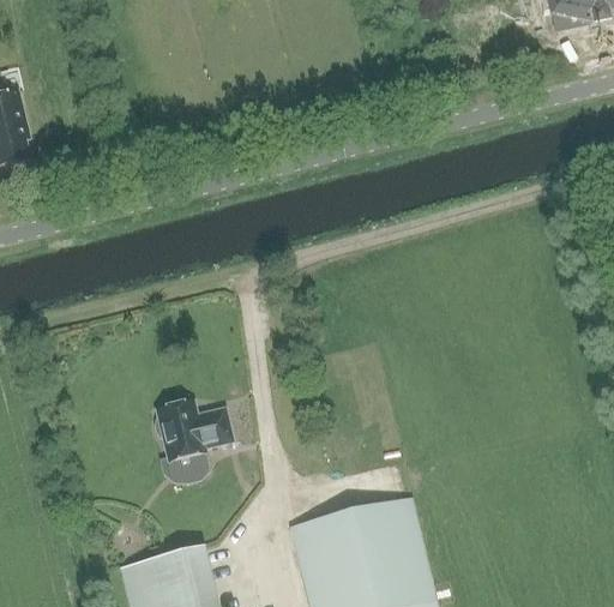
[(548,0),(555,28),(595,18),(596,22),(597,22),(596,19),(607,17),(608,19),(609,18),(608,16),(613,13),(613,0),(548,0)]
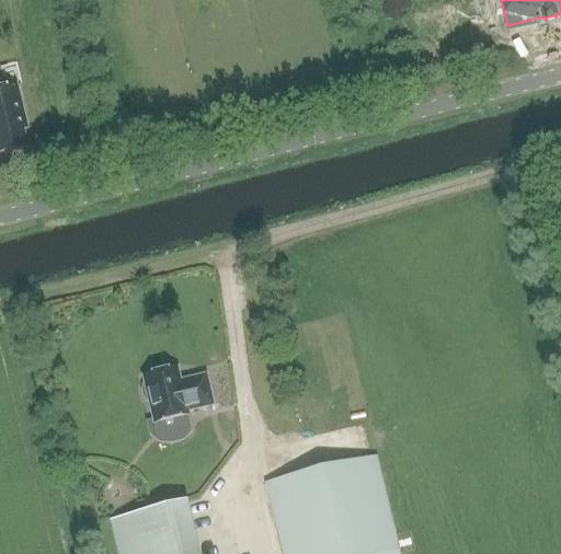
[(0,84),(0,148),(27,142),(23,125),(27,124),(16,80),(0,84)]
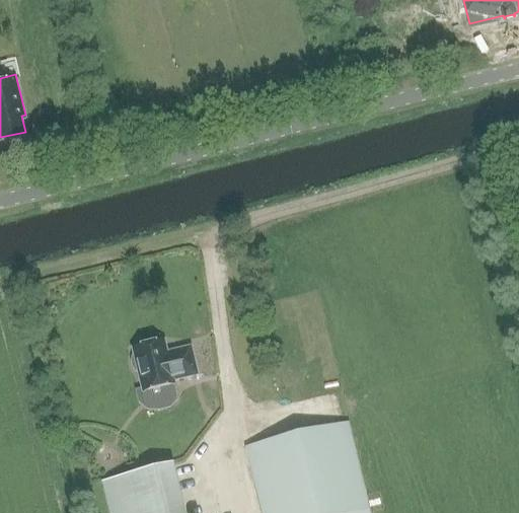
[(132,344),(133,350),(132,354),(132,358),(133,362),(134,365),(138,368),(142,384),(135,386),(138,399),(147,407),(158,407),(169,405),(177,395),(173,380),(172,376),(197,370),(190,343),(166,349),(163,337),(132,344)]
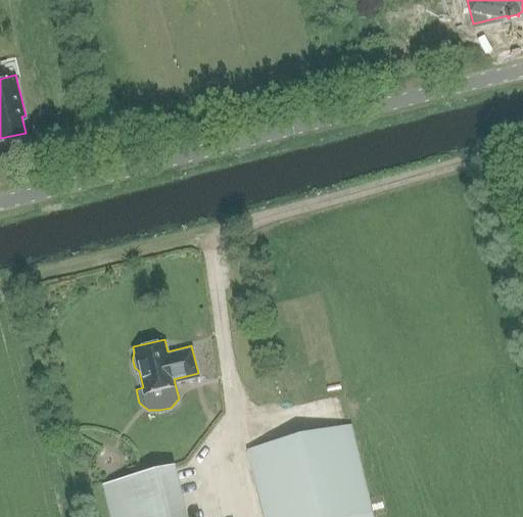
[(246,447),(263,516),(372,516),(349,422),(246,447)]
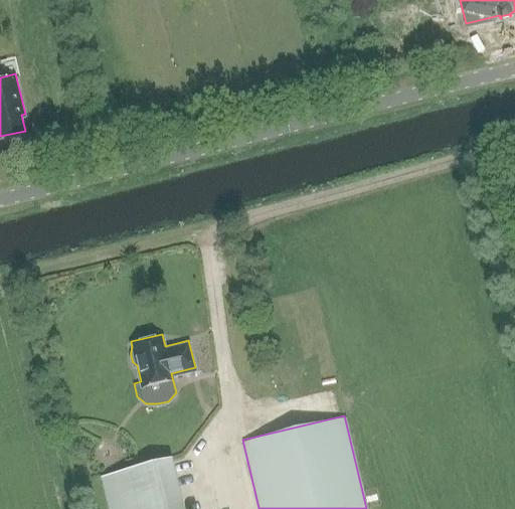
[(156,461),(101,474),(106,496),(161,483),(156,461)]
